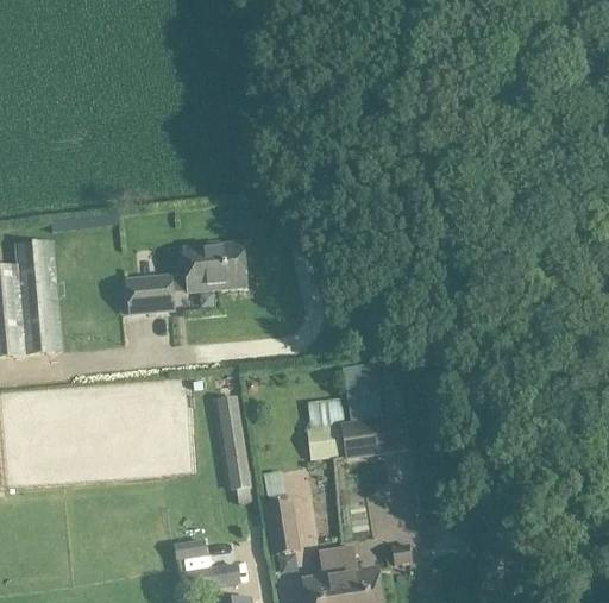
[(0,356),(62,351),(52,240),(13,244),(16,263),(0,264),(0,356)]
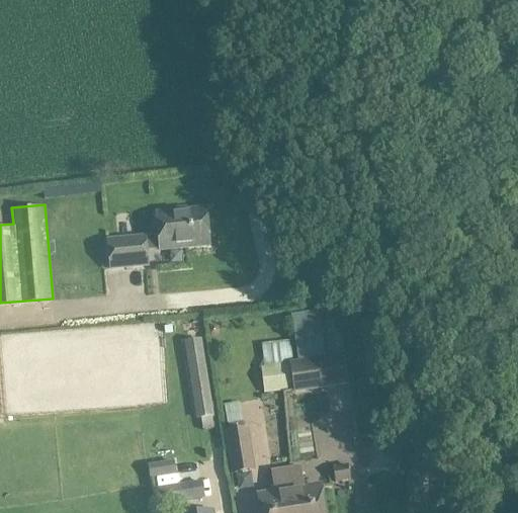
[(160,247),(207,243),(204,206),(156,210),(160,247)]
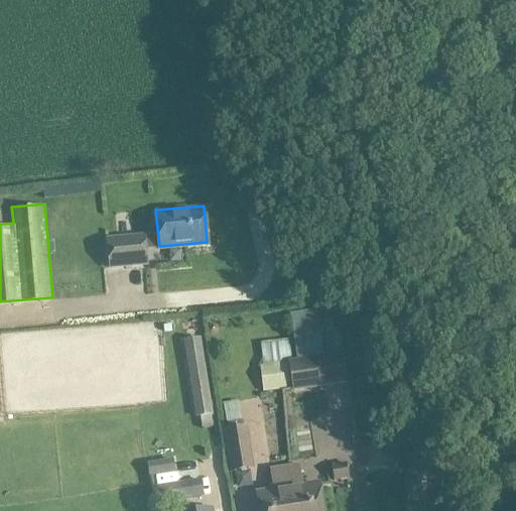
[(145,231),(106,234),(109,265),(147,262),(145,231)]
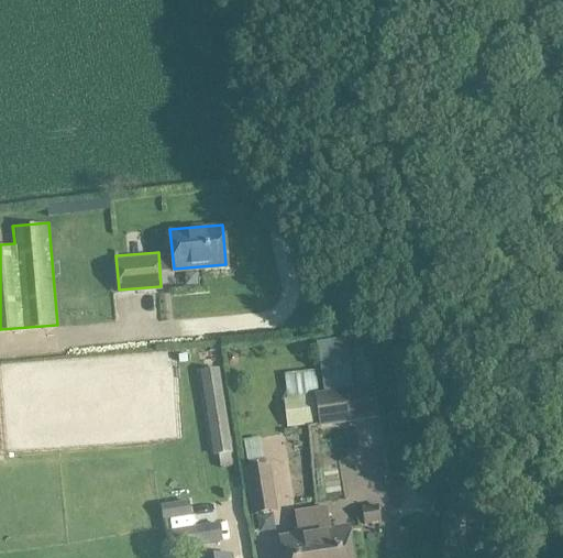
[(113,418),(164,418),(165,347),(145,347),(145,372),(114,372),(113,418)]
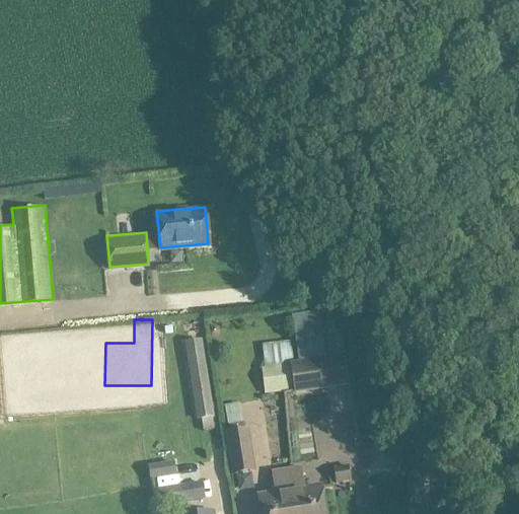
[(180,342),(182,354),(186,354),(196,416),(209,414),(197,339),(180,342)]
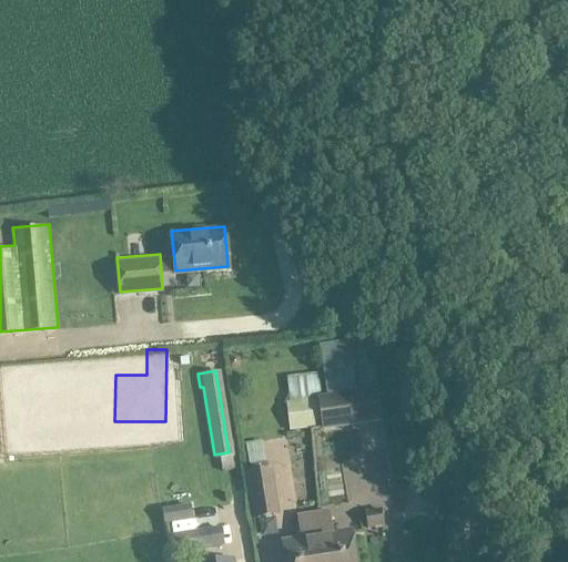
[(326,427),(381,418),(376,389),(322,398),(326,427)]
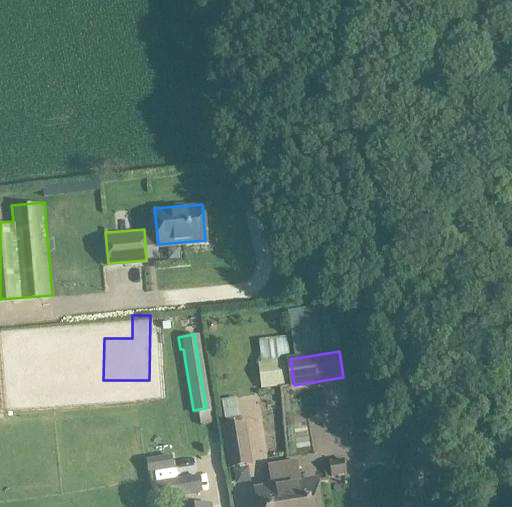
[(292,381),(289,355),(261,359),(258,359),(261,385),(292,381)]
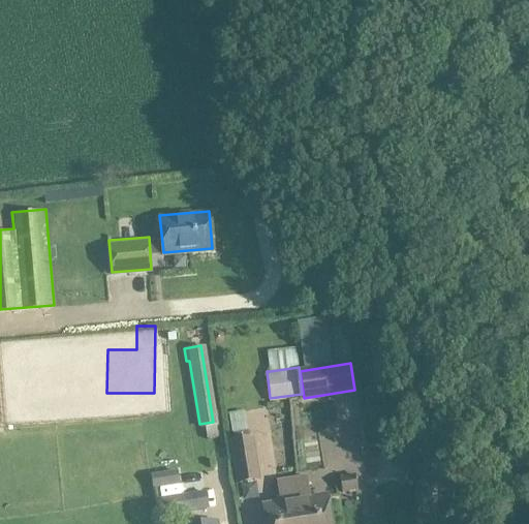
[(373,429),(370,405),(344,409),(347,432),(373,429)]
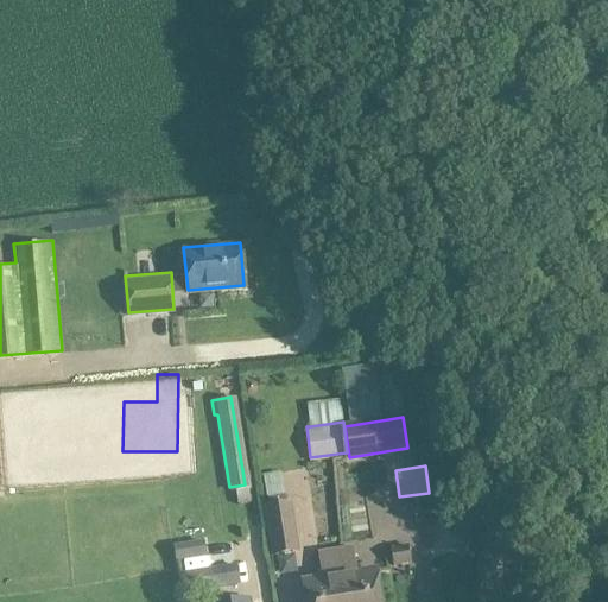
[(296,547),(289,501),(265,505),(272,552),(296,547)]
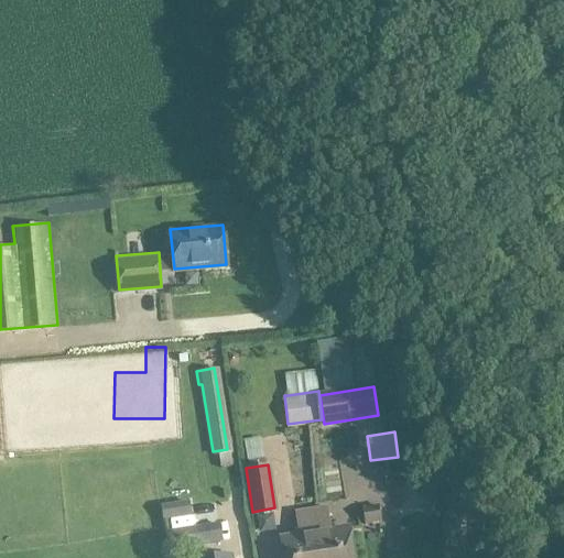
[(353,502),(368,499),(365,482),(349,485),(353,502)]
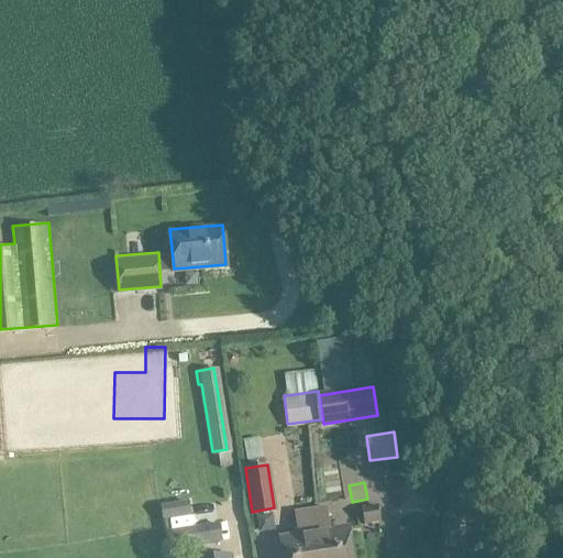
[(161,502),(163,515),(188,511),(186,499),(161,502)]
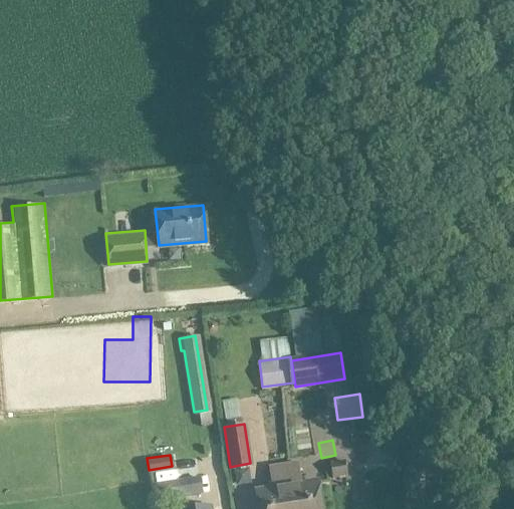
[(320,508),(316,480),(302,482),(297,458),(282,460),(289,508),(320,508)]
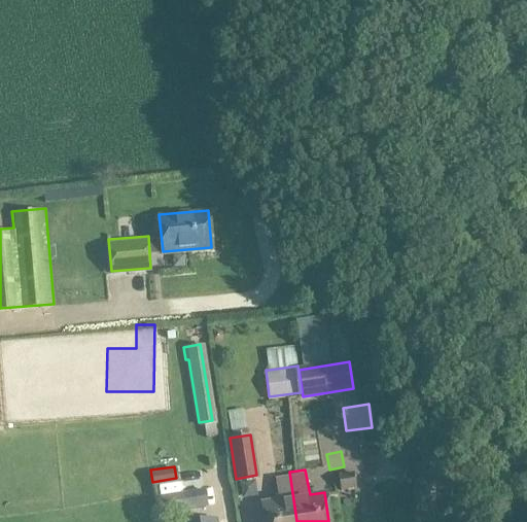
[(275,475),(279,499),(261,502),(265,521),(296,521),(289,472),(275,475)]
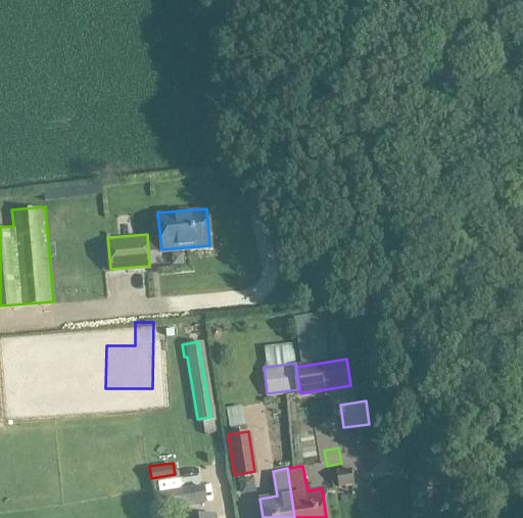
[(338,471),(340,485),(352,483),(350,469),(338,471)]
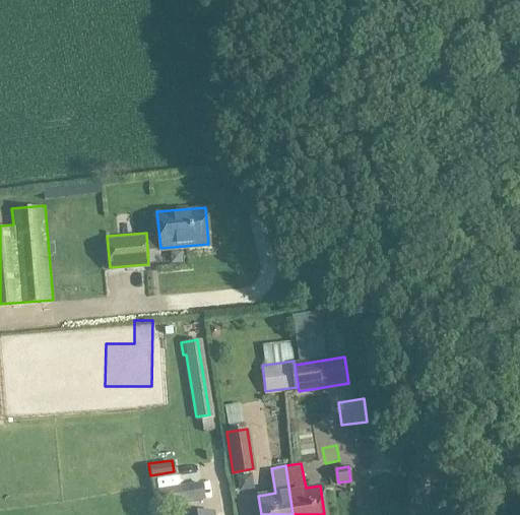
[(200,480),(152,489),(154,504),(203,497),(200,480)]
